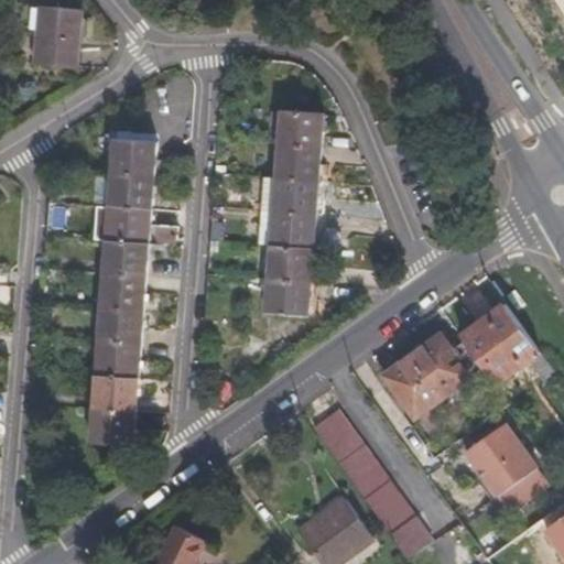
[(74,9),(40,7),(38,25),(34,65),(75,69),(80,10),(74,9)]
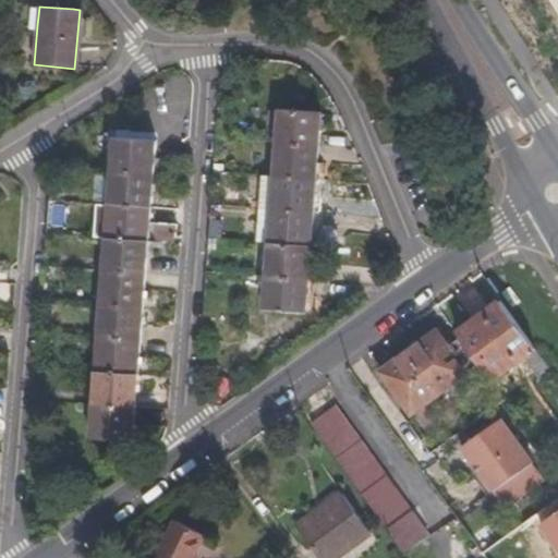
[(319,109),(279,106),(277,142),(316,145),(319,109)]
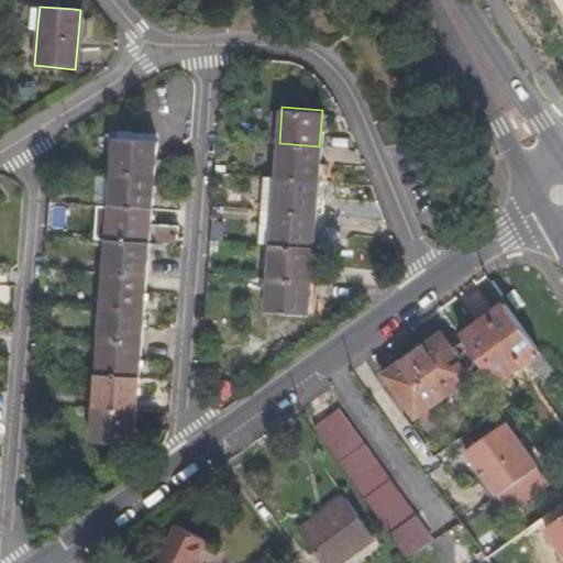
[(113,135),(111,169),(152,172),(152,162),(153,139),(113,135)]
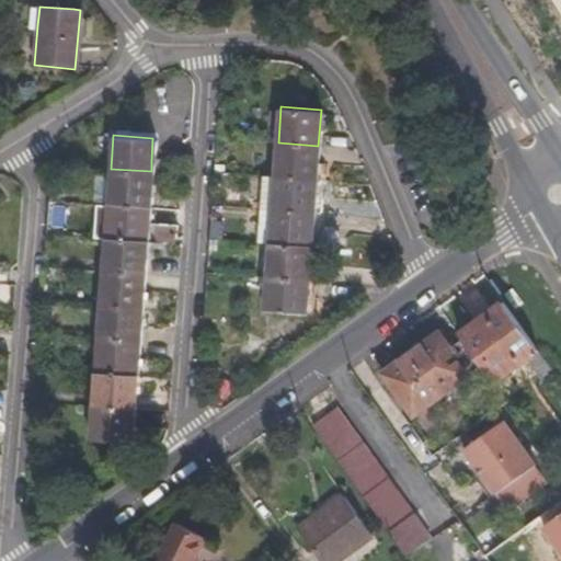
[(275,176),(316,179),(318,146),(278,142),(275,176)]
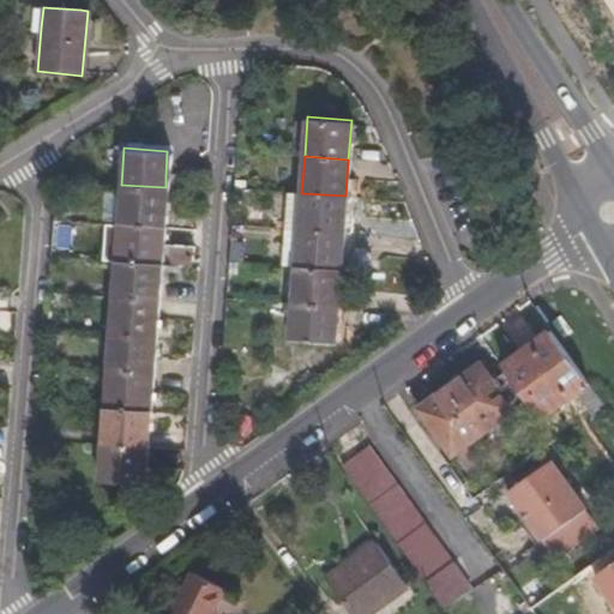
[(119,222),(163,224),(166,187),(121,185),(119,222)]
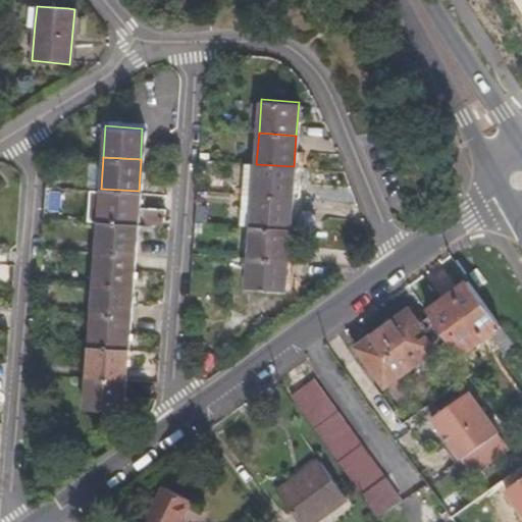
[(255,194),(292,197),(294,166),(256,164),(255,194)]
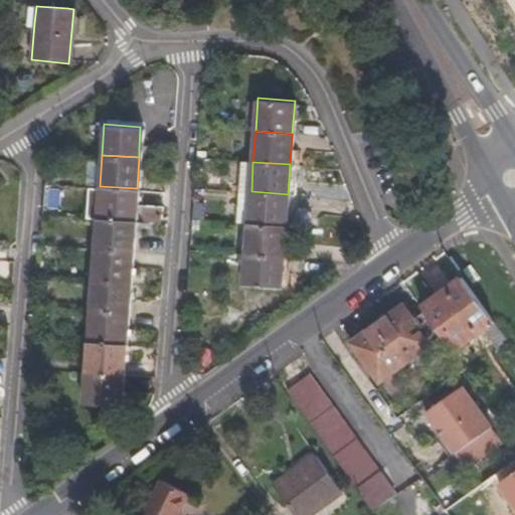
[(98,214),(135,217),(137,188),(100,186),(98,214)]
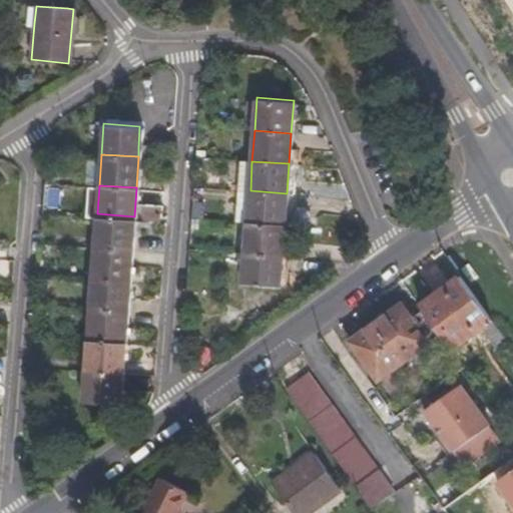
[(247,220),(285,223),(287,193),(250,190),(247,220)]
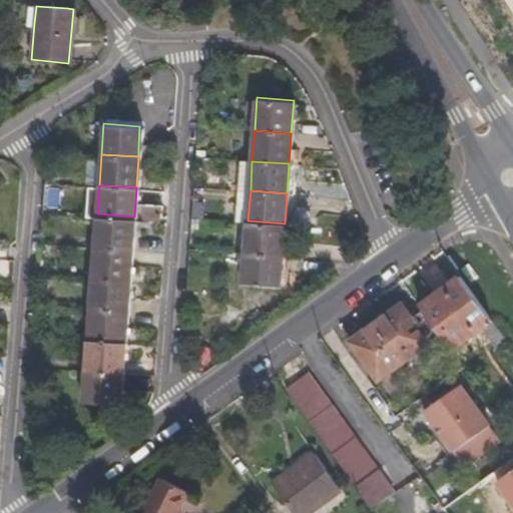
[(95,245),(132,247),(134,216),(97,213),(95,245)]
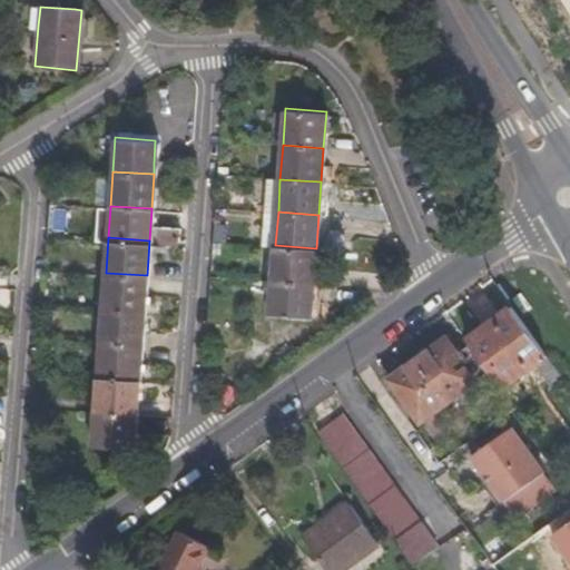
[(273,279),(314,282),(316,248),(275,245),(273,279)]
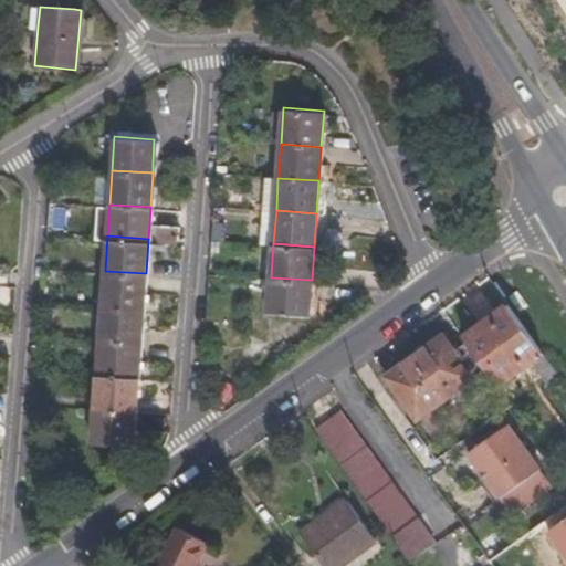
[(103,305),(144,307),(146,273),(105,271),(103,305)]
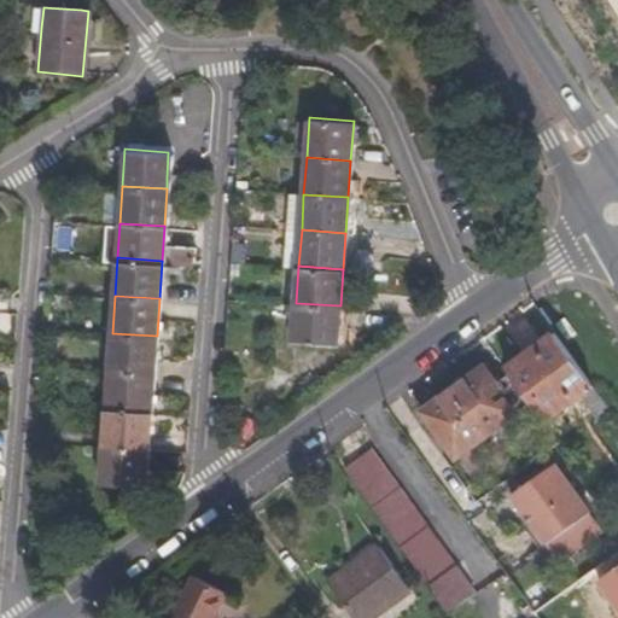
[(293,340),(337,343),(340,305),(296,303),(293,340)]
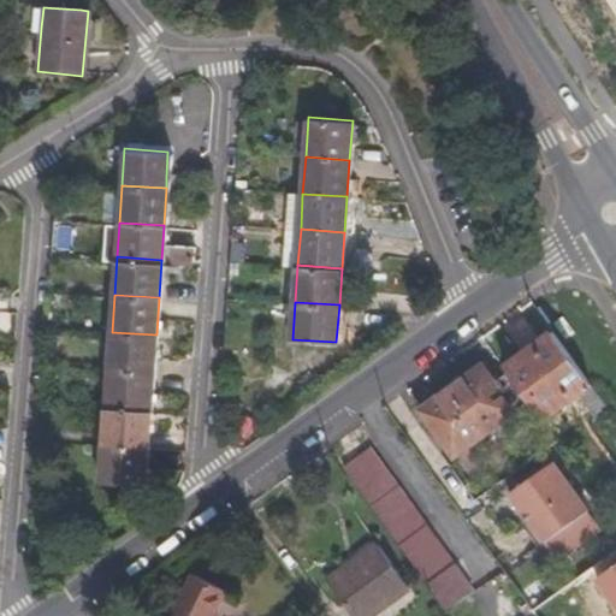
[(552,329),(504,363),(543,418),(592,383),(552,329)]
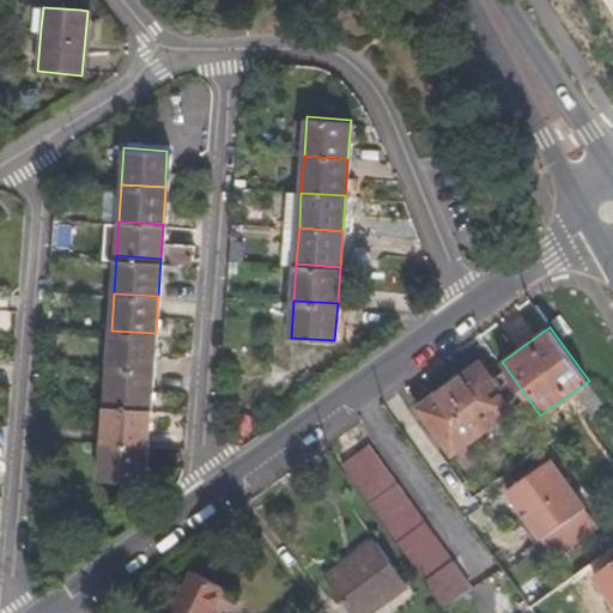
[(109,366),(153,370),(156,333),(111,331),(109,366)]
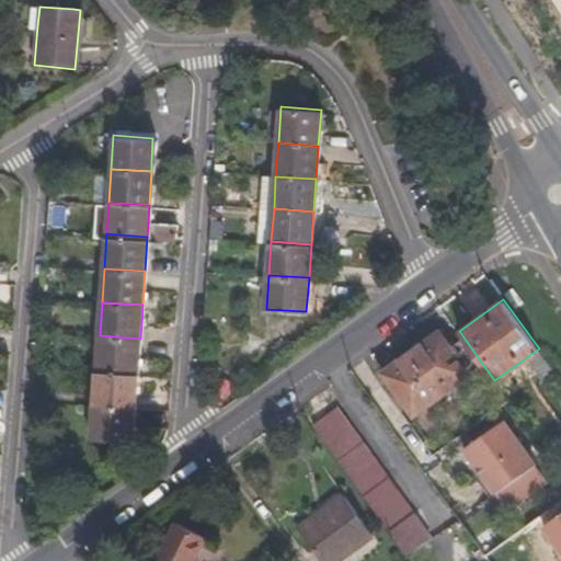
[(438,332),(408,354),(436,395),(467,373),(448,345),(438,332)]
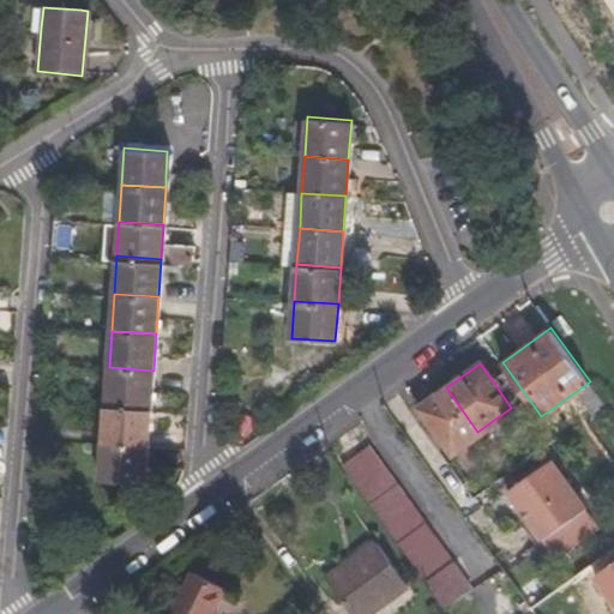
[(107,405),(151,408),(154,371),(109,367),(107,405)]
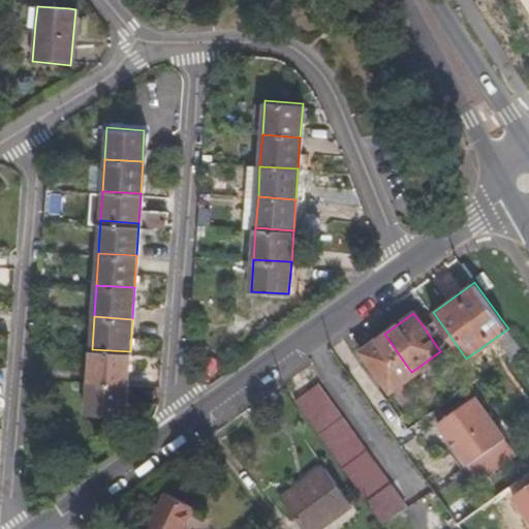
[(423,325),(440,351),(449,344),(432,319),(423,325)]
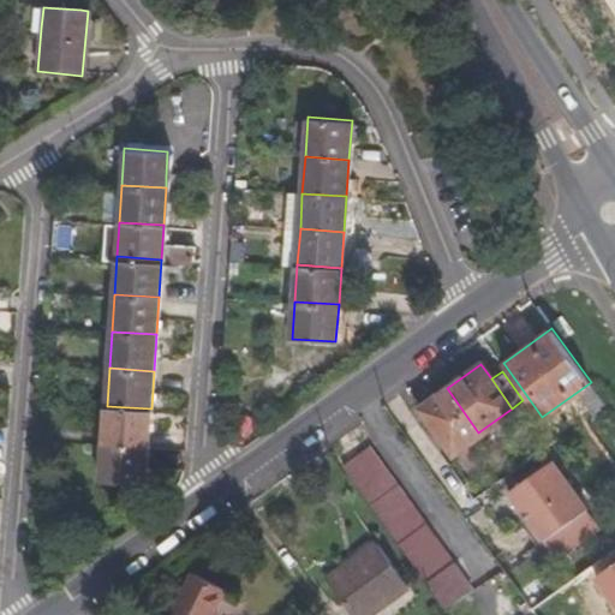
[(423,406),(454,451),(464,443),(478,433),(447,388),(423,406)]
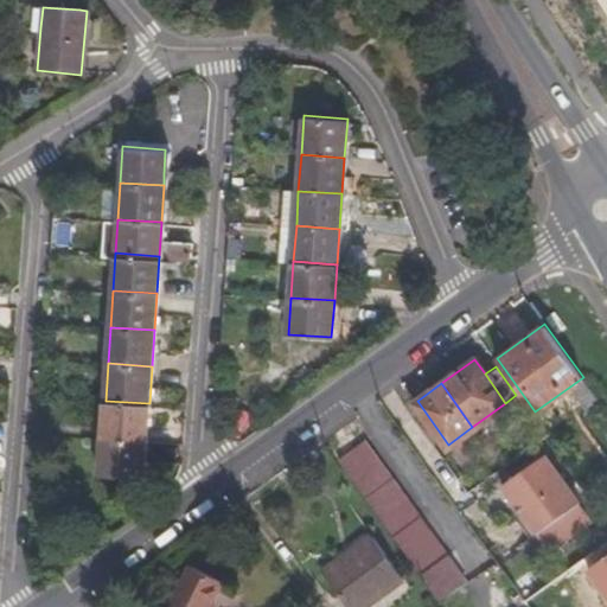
[(102,436),(146,439),(149,403),(106,401),(102,436)]
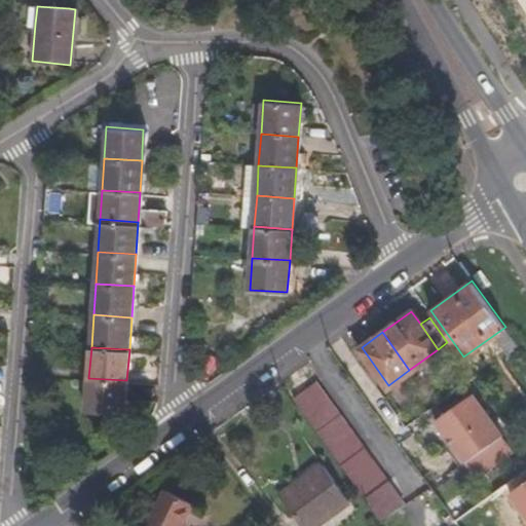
[(87,409),(125,411),(126,380),(88,378),(87,409)]
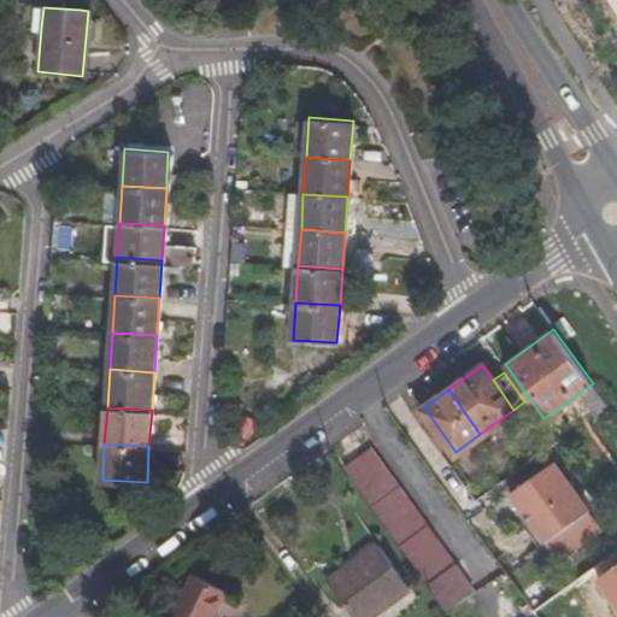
[(482,468),(465,445),(456,452),(472,475),(482,468)]
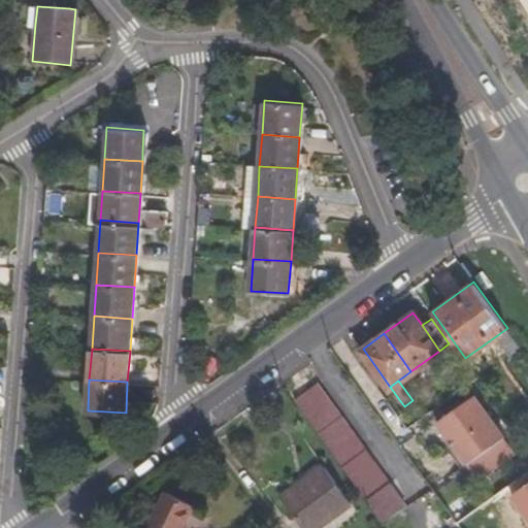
[(384,521),(406,505),(319,382),(296,397),(384,521)]
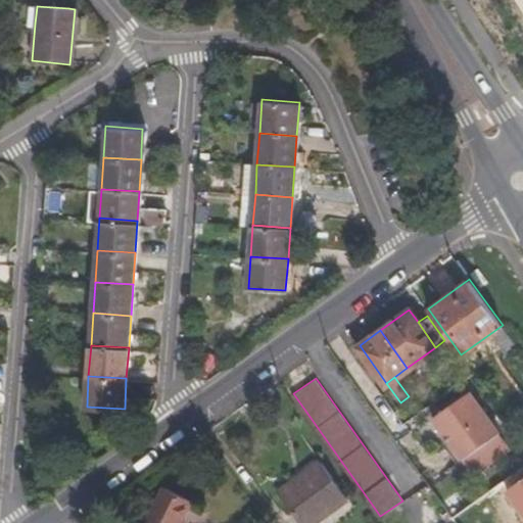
[(501,431),(470,389),(439,412),(469,454),(501,431)]
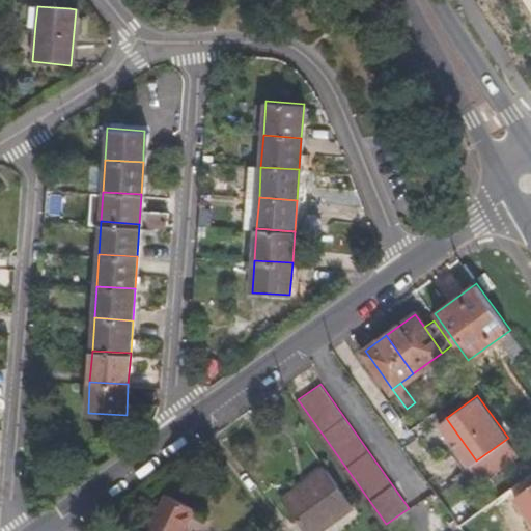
[(306,530),(315,530),(354,504),(327,468),(283,499),(306,530)]
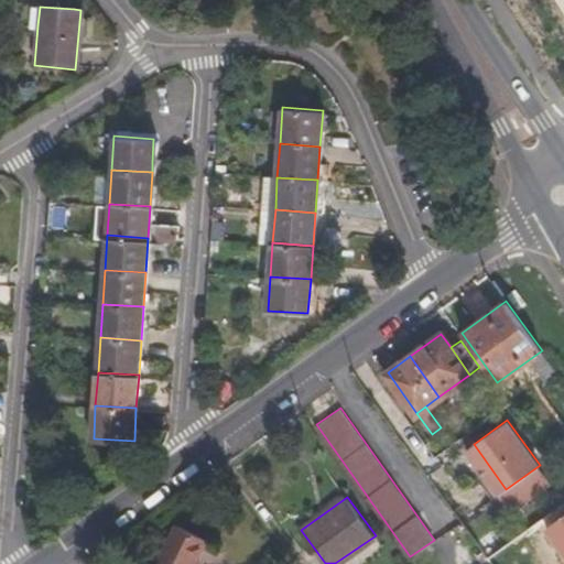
[(195,563),(191,561),(213,530),(186,510),(147,563),(195,563)]
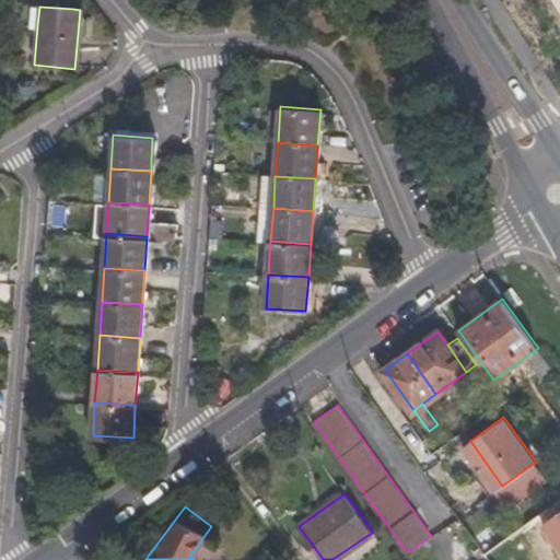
[(485,551),(490,559),(524,559),(508,535),(490,511),(467,527),(485,551)]
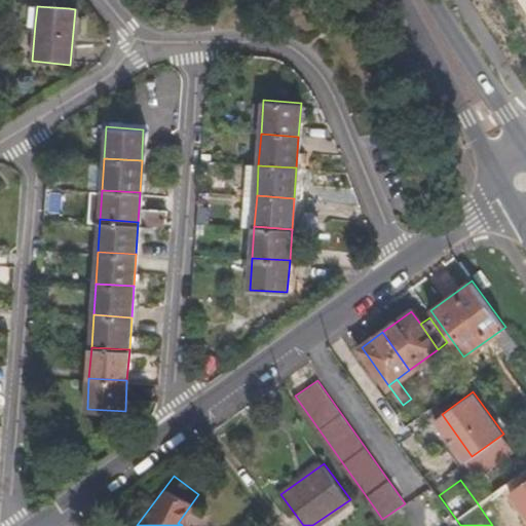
[(237,508),(249,518),(257,509),(248,495),(237,508)]
